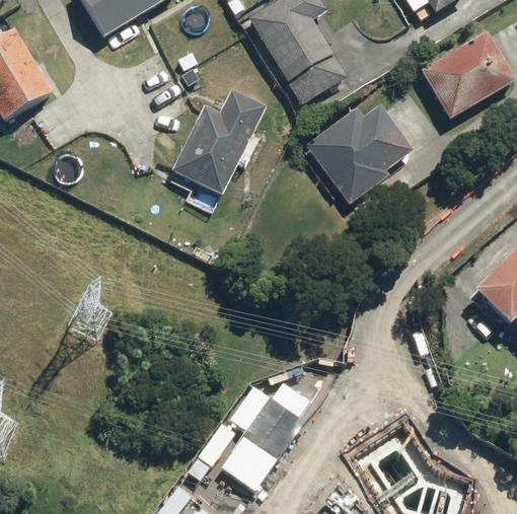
[(80,0),(103,37),(164,0),(80,0)]
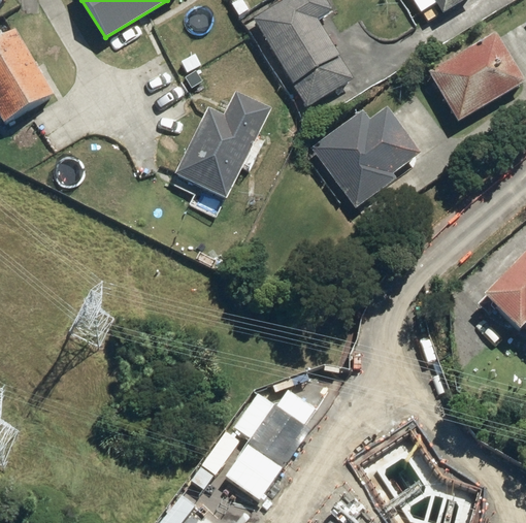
[(281,0),(253,17),(305,105),(352,77),(317,18),(330,9),(325,0),(281,0)]
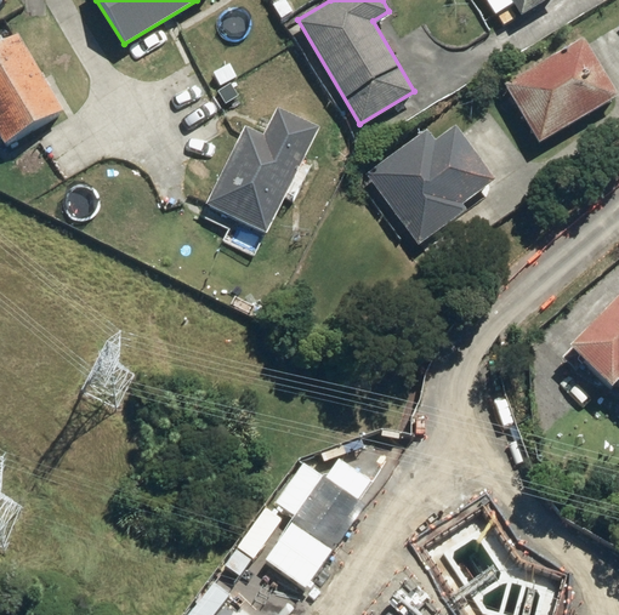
[(484,0),(494,15),(512,3),(521,17),(550,0),(484,0)]
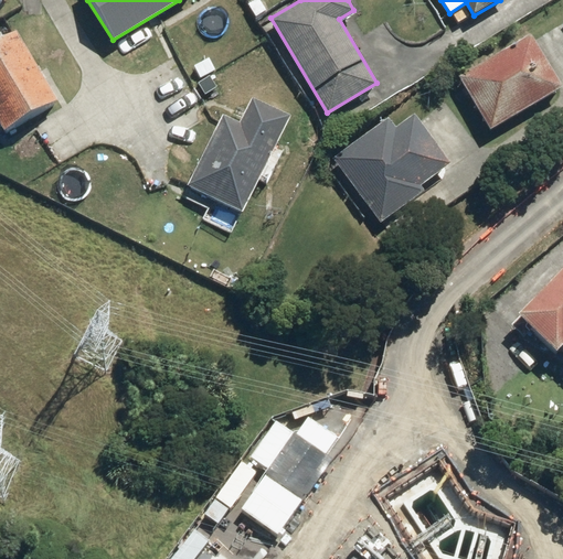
[(17,31),(0,40),(0,126),(3,131),(57,100),(17,31)]
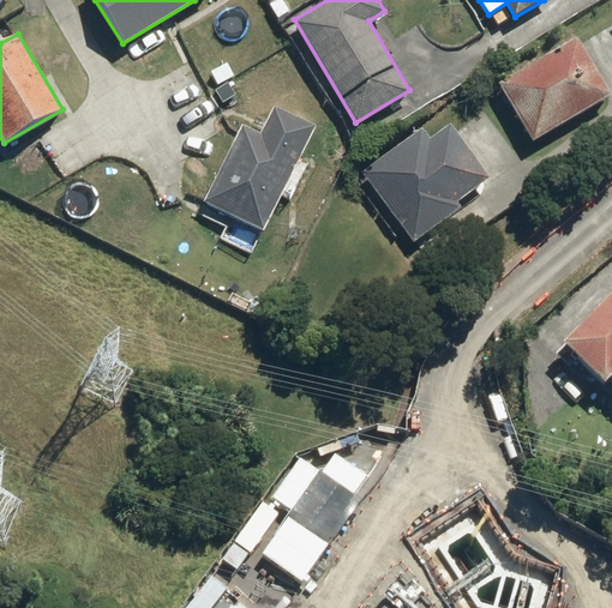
[(575,37),(499,83),(534,140),(610,94),(575,37)]
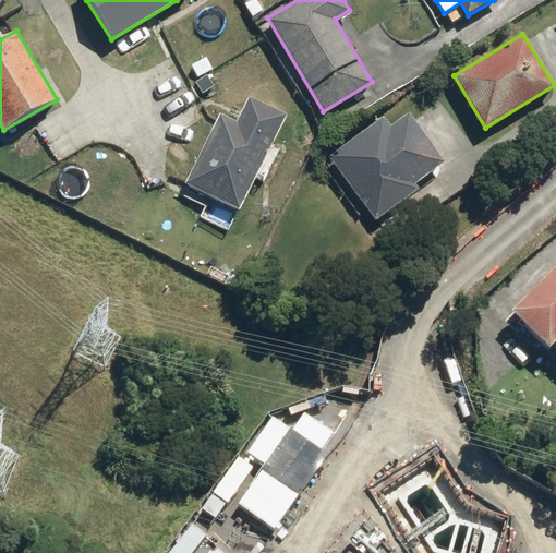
[(236,121),(218,112),(184,183),(240,211),(287,115),(248,96),(236,121)]
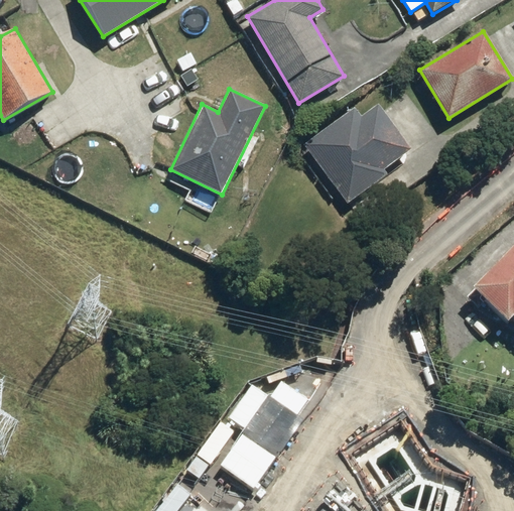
[(354,107),(303,143),(347,204),(387,173),(384,168),(409,149),(376,104),(360,116),(354,107)]
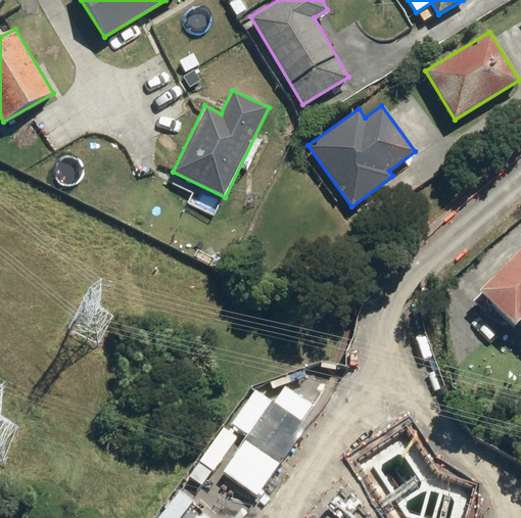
[(520,250),(473,300),(484,312),(490,305),(515,328),(520,322),(520,250)]
